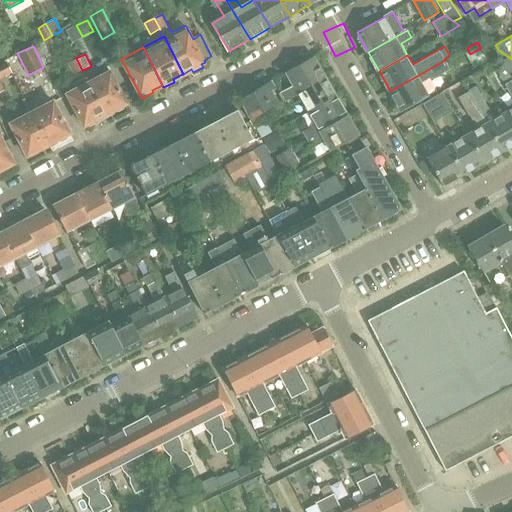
[(281,92),(285,98),(326,76),(315,56),(286,73),(293,85),(281,92)]
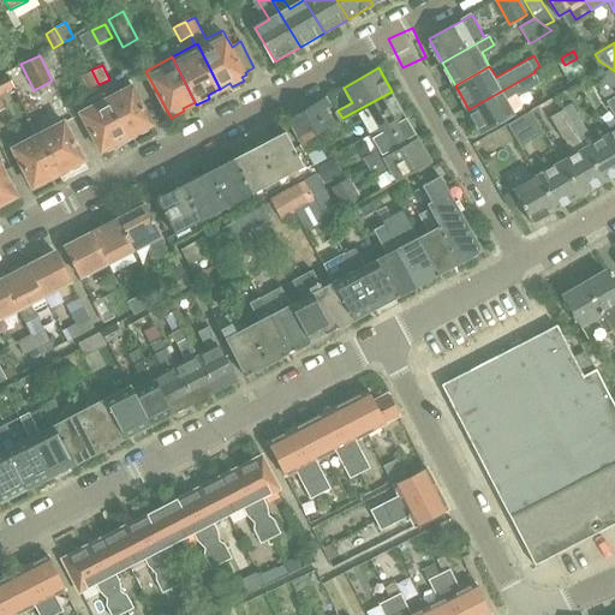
[(88,90),(99,84),(91,70),(81,76),(88,90)]
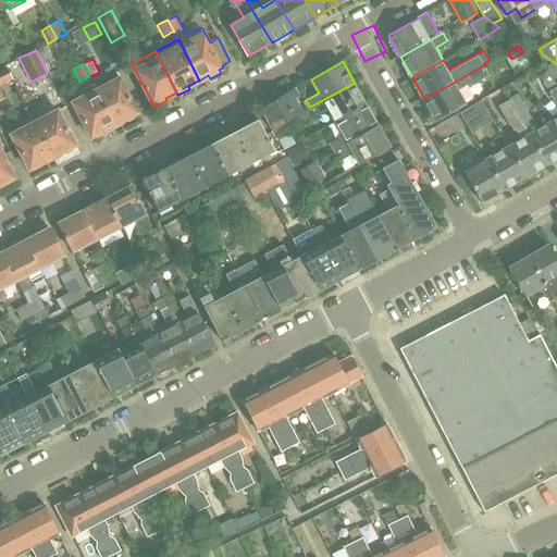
[(484,65),(424,99),(437,121),(468,102),(460,89),(487,73),(484,65)]
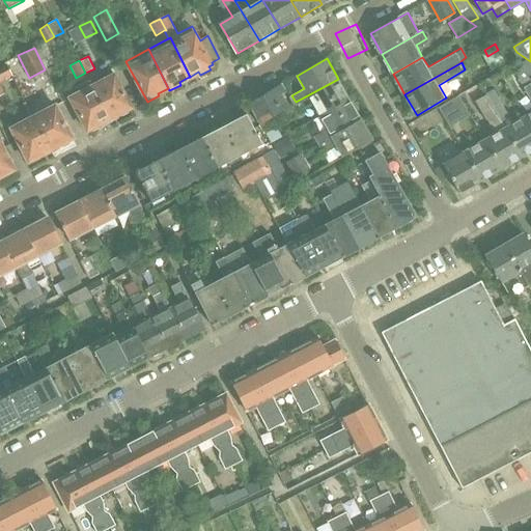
[(0,95),(5,93),(0,84),(0,81),(12,75),(6,63),(0,66),(0,95)]
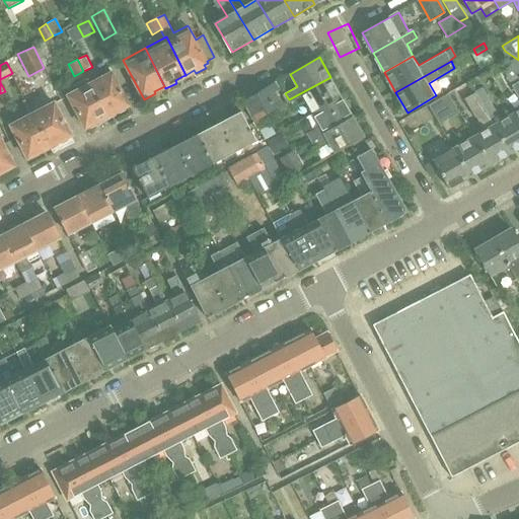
[(108,67),(87,78),(107,117),(116,112),(119,113),(125,109),(126,106),(129,104),(108,67)]
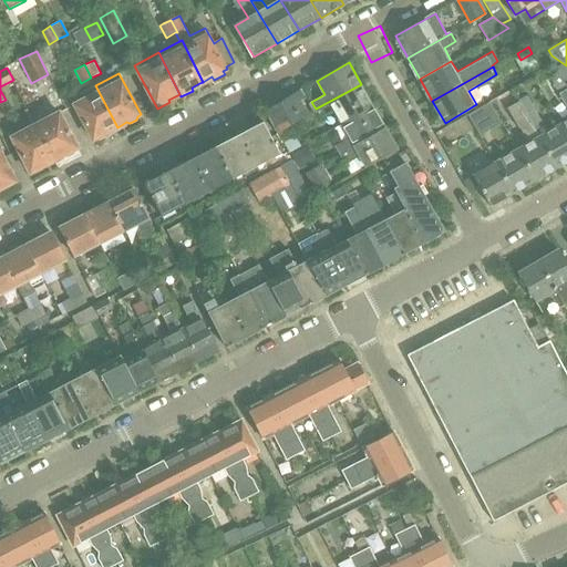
[(554,79),(562,93),(566,102),(566,120),(563,122),(566,129),(566,84),(558,76),(554,79)]
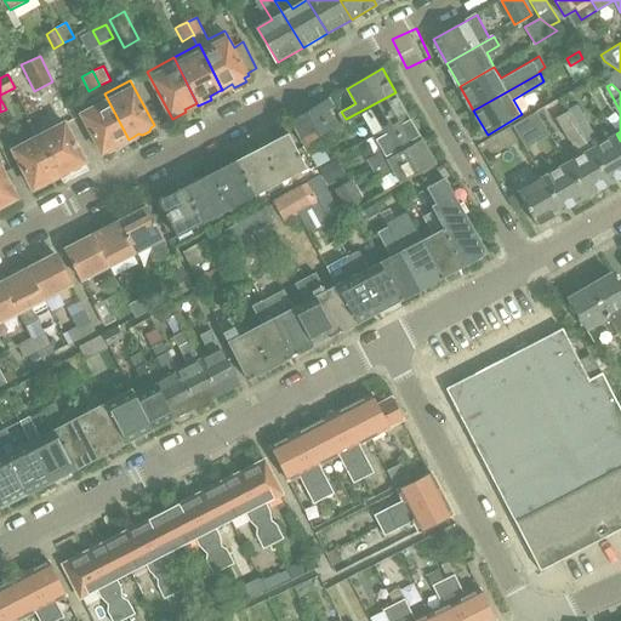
[(396,92),(346,119),(351,129),(365,120),(374,136),(409,117),(396,92)]
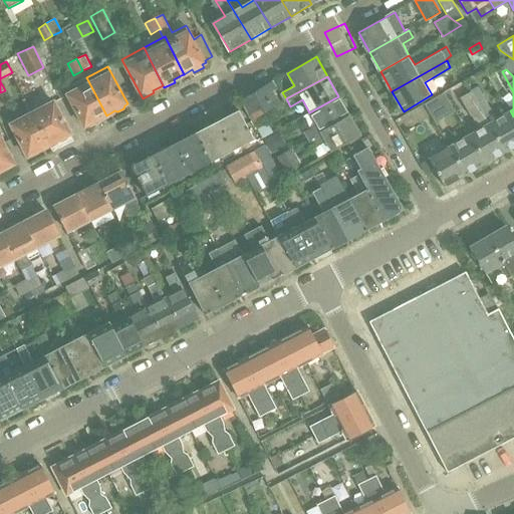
[(86,77),(65,88),(85,126),(85,125),(89,126),(95,123),(96,120),(106,115),(86,77)]
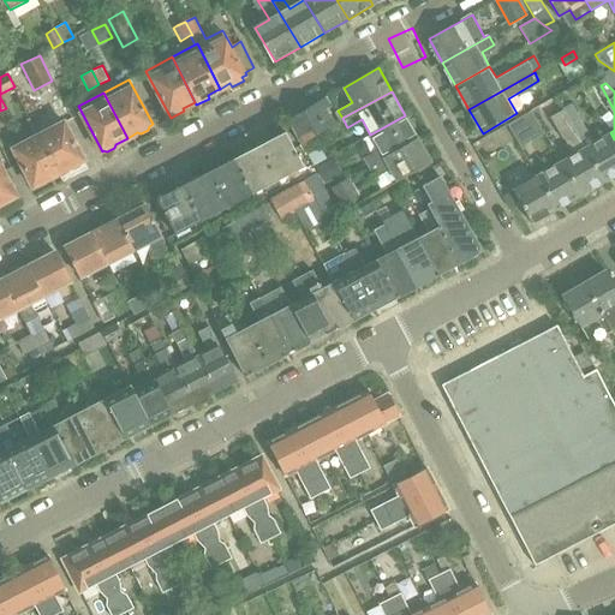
[(323,130),(335,123),(327,108),(333,106),(327,96),(322,99),(287,119),(300,144),(323,130)]
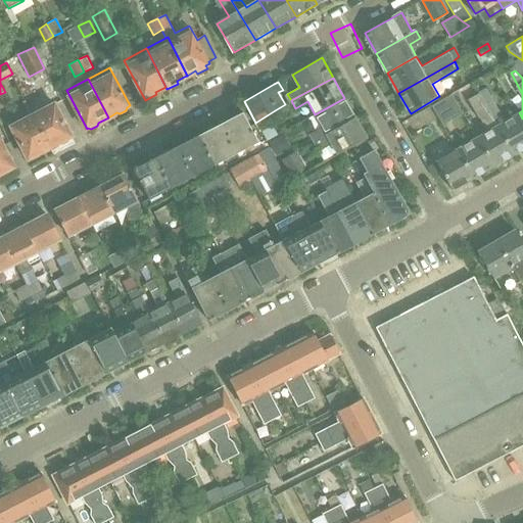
[(485,88),(479,91),(516,153),(522,148),(522,119),(519,112),(505,122),(485,88)]
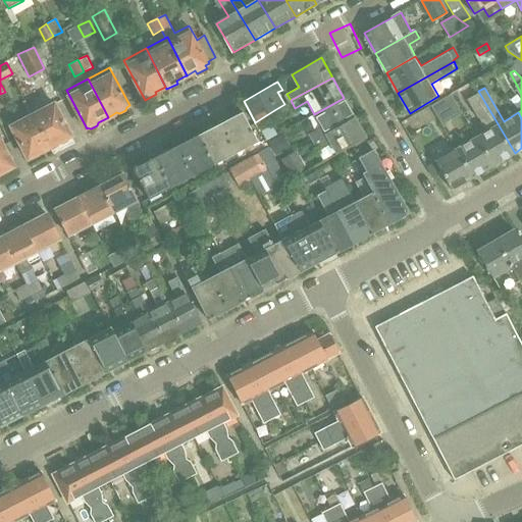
[(485,132),(477,137),(493,165),(515,153),(478,91),(466,99),(485,132)]
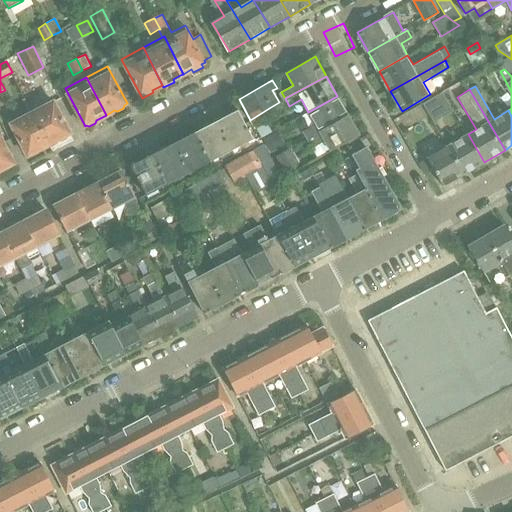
[(428,113),(447,102),(441,92),(423,103),(428,113)]
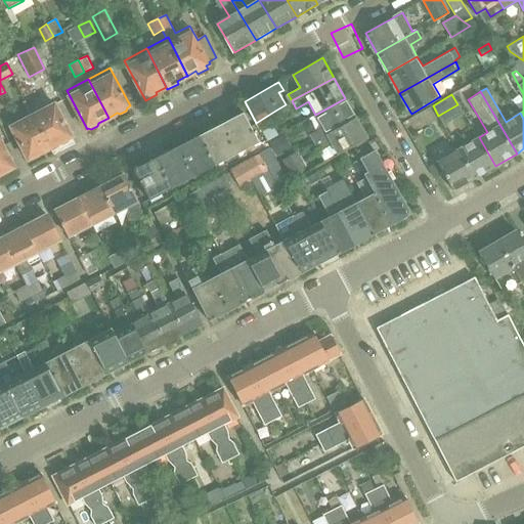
[(310,134),(315,141),(356,118),(345,98),(315,115),(322,127),(310,134)]
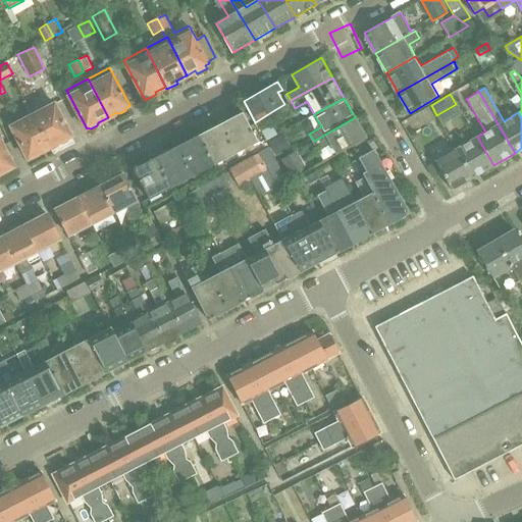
[(37,113),(34,114),(50,147),(54,146),(58,144),(61,144),(67,142),(68,138),(71,136),(55,103),(37,113)]
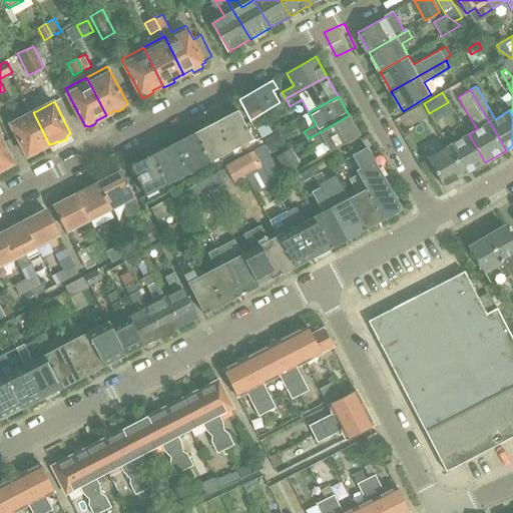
[(267,122),(276,117),(270,108),(250,120),(255,129),(267,122)]
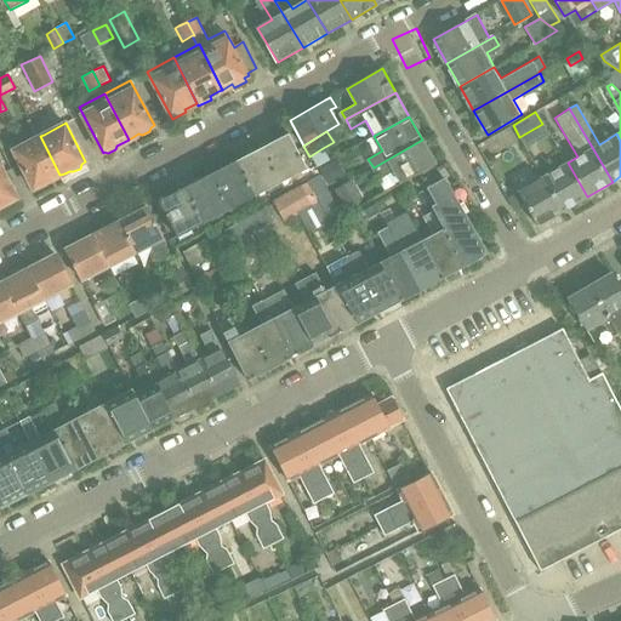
[(289,132),(263,147),(281,183),(308,169),(289,132)]
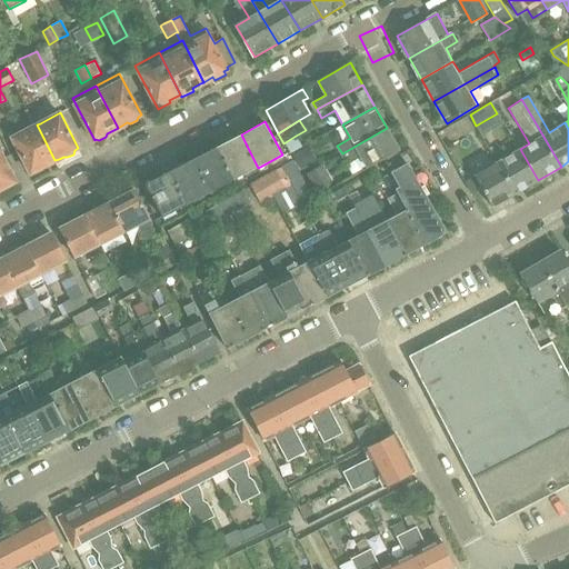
[(55,160),(37,125),(12,138),(30,173),(55,160)]
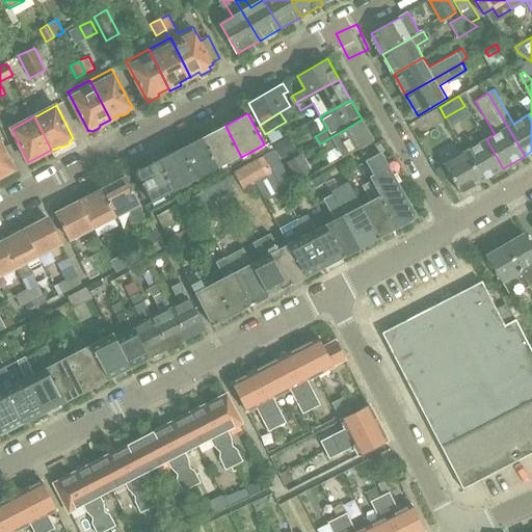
[(362,120),(320,143),(323,151),(337,142),(344,156),(373,139),(362,120)]
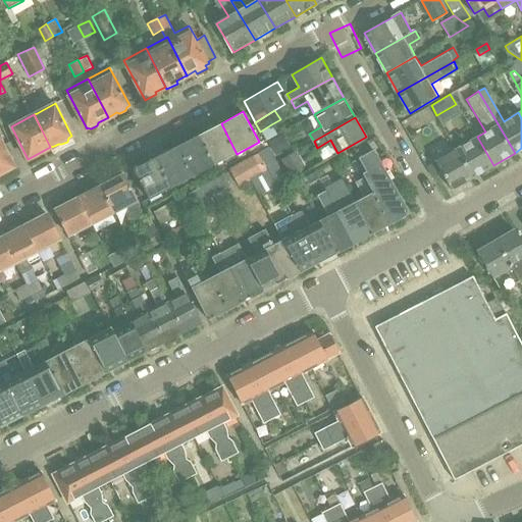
[(221,123),(199,136),(214,165),(237,154),(221,123)]
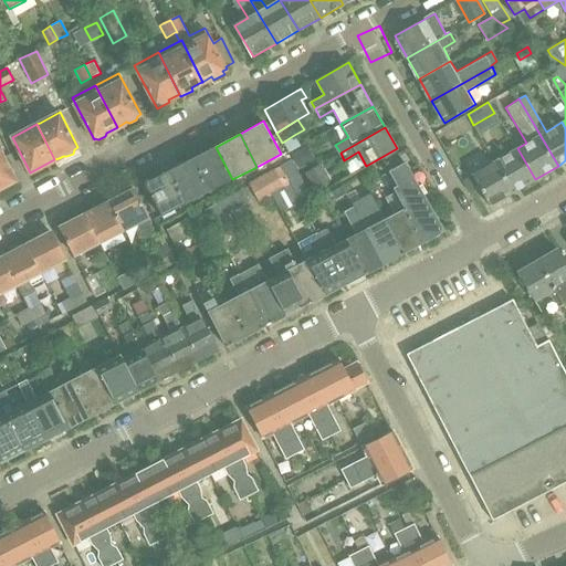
[(305,145),(291,153),(299,168),(313,160),(305,145)]
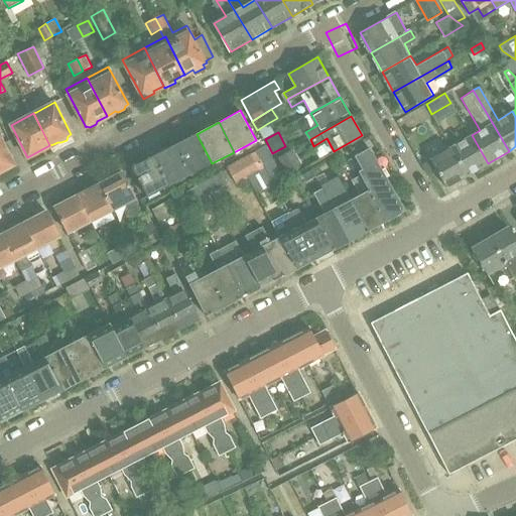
[(197,134),(174,145),(190,174),(212,163),(197,134)]
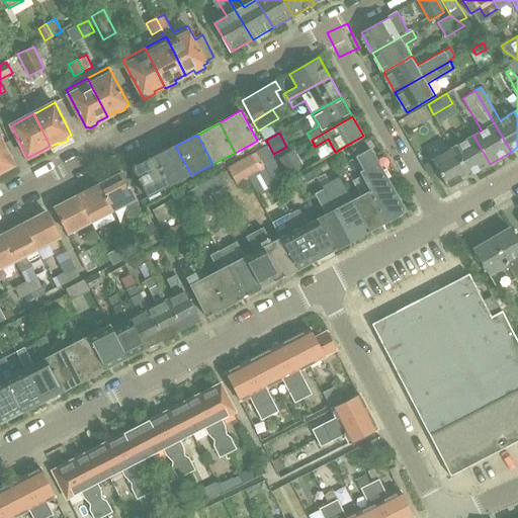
[(473,136),(453,147),(469,175),(490,164),(473,136)]
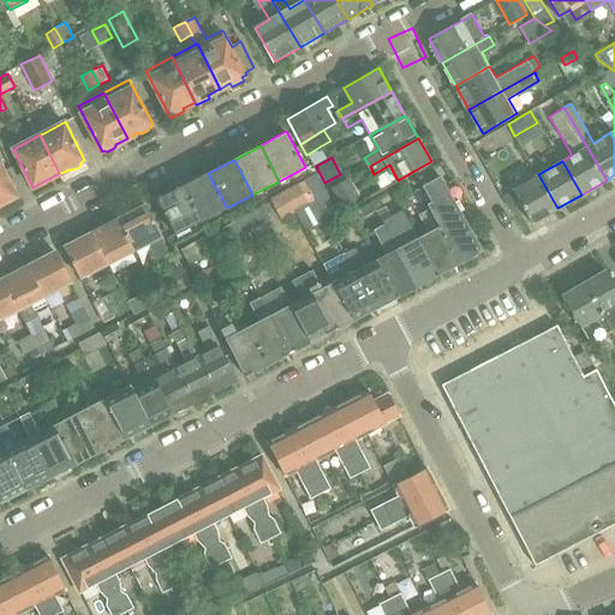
[(0,163),(0,204),(17,196),(0,163)]
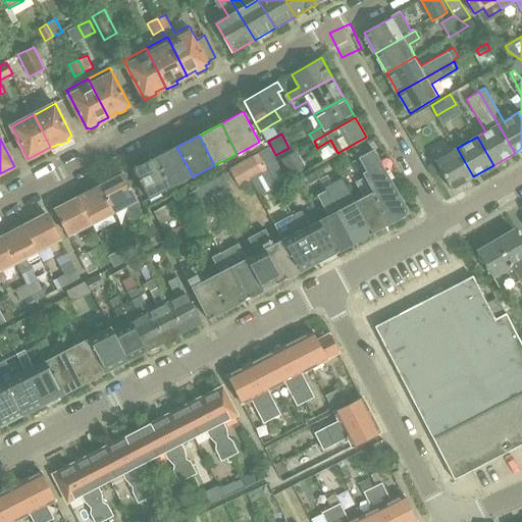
[(354,148),(358,157),(364,167),(369,176),(367,177),(392,222),(404,215),(406,208),(390,179),(395,177),(389,168),(385,171),(368,141),(354,148)]
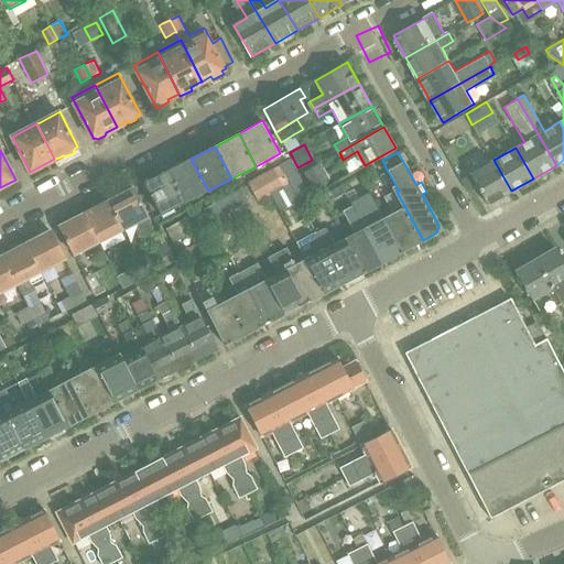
[(279,163),(285,176),(292,188),(296,186),(290,173),(295,170),(290,158),(279,163)]
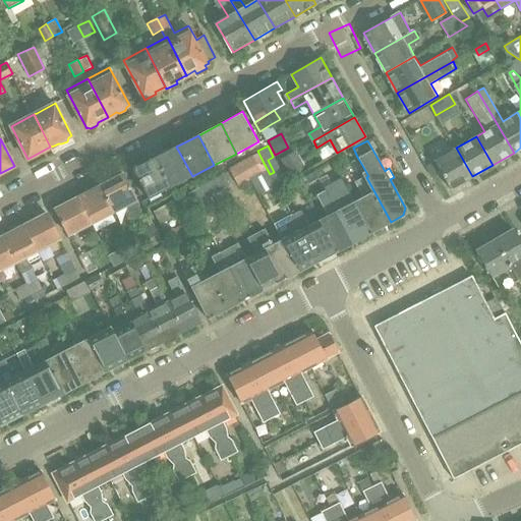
[(176,147),(156,158),(171,187),(192,176),(176,147)]
